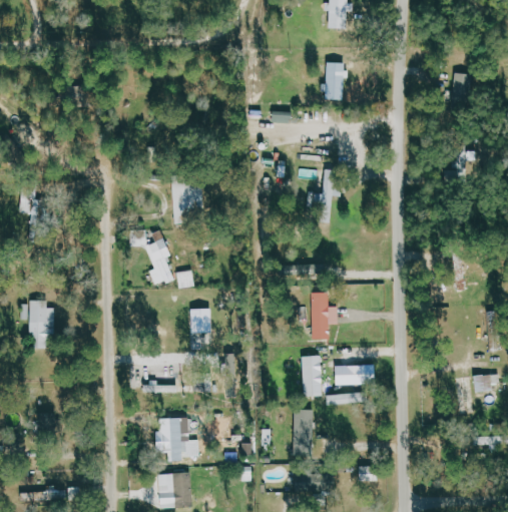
[(326,28),(346,29),(347,11),(352,11),(353,4),(347,4),(347,0),(329,0),(329,2),(327,2),(326,28)]
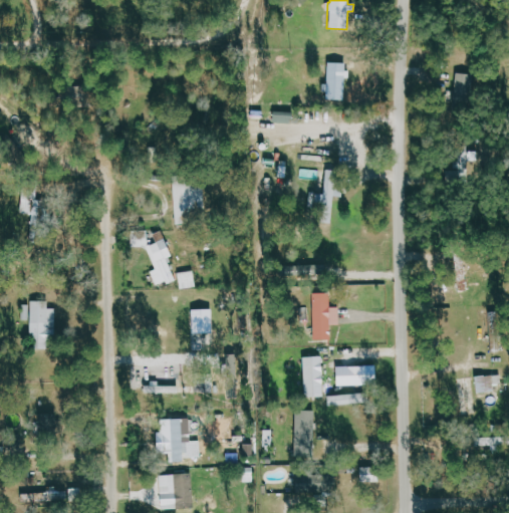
[(325,99),(344,99),(345,62),(326,62),(326,83),(321,83),(321,91),(325,91),(325,99)]
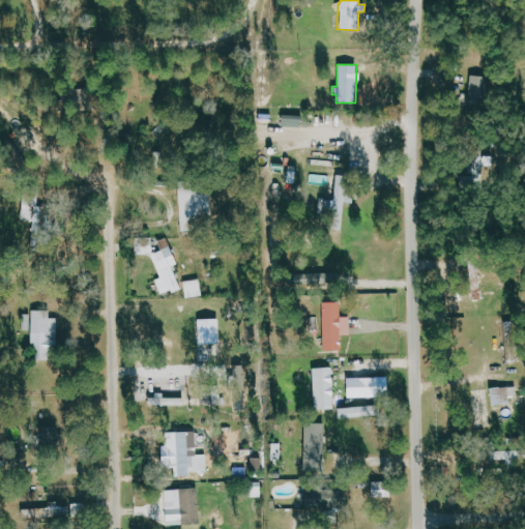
[(488,77),(466,76),(465,109),(475,109),(475,107),(482,107),(483,86),(487,86),(488,77)]
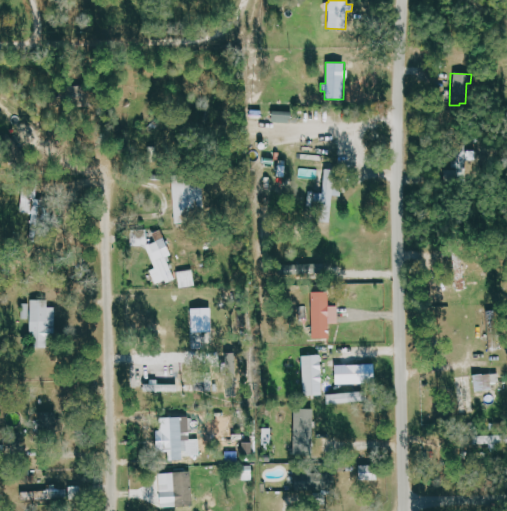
[(271,121),(290,122),(290,111),(272,111),(271,121)]
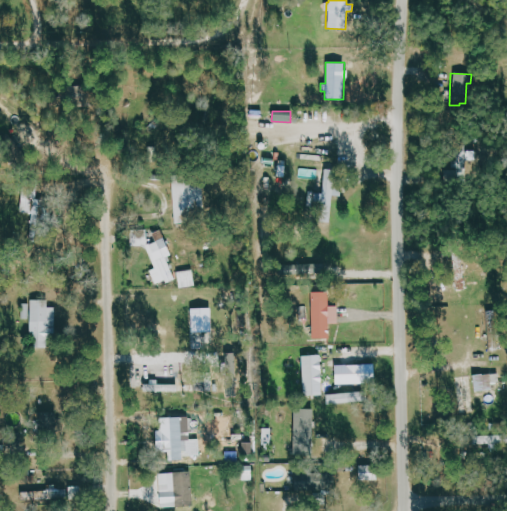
[(446,181),(462,180),(461,160),(472,160),(472,151),(454,151),(455,171),(446,171),(446,181)]
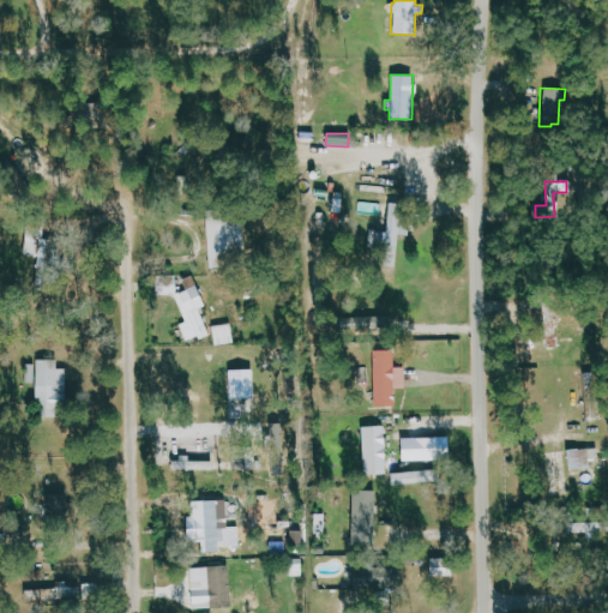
[(404,235),(403,203),(386,204),(386,232),(375,232),(375,245),(397,245),(396,235),(404,235)]
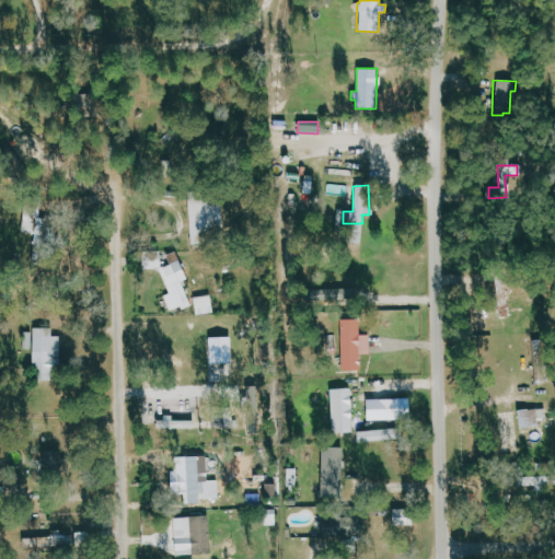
[(191,241),(205,239),(204,230),(222,228),(219,198),(186,202),(191,241)]
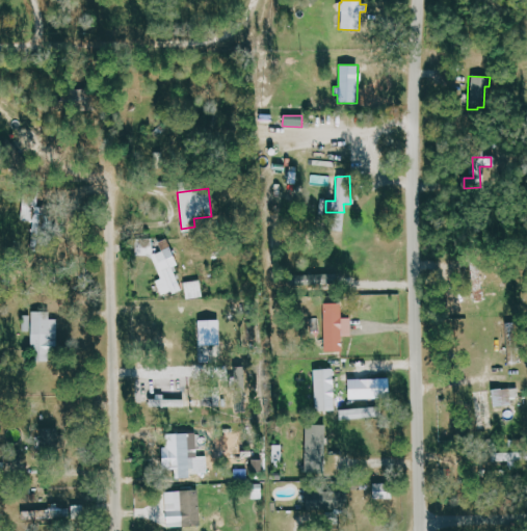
[(31,240),(40,240),(41,202),(21,201),(20,220),(31,221),(31,240)]
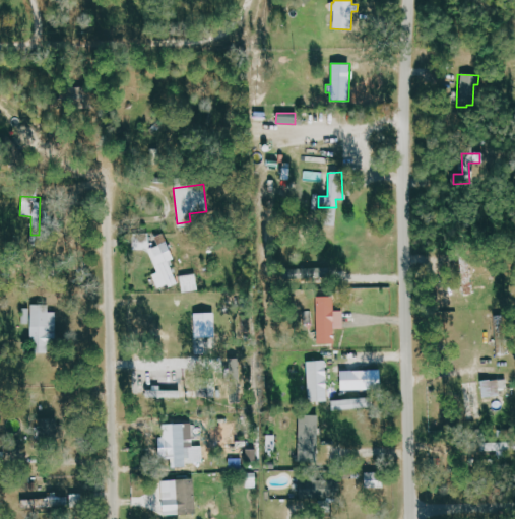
[(175,284),(169,260),(171,259),(164,234),(153,237),(156,247),(148,249),(154,273),(150,274),(154,288),(166,285),(167,287),(175,284)]
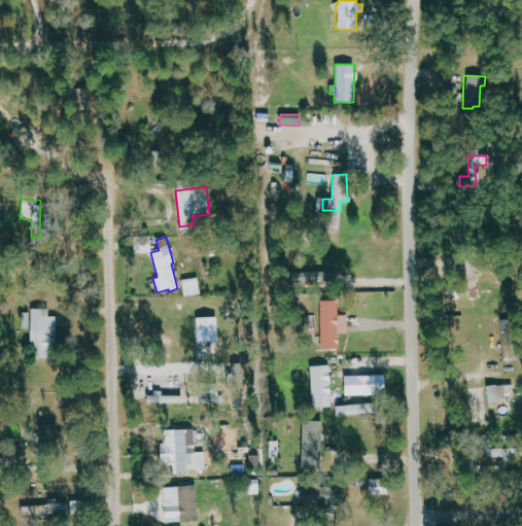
[(183,296),(200,293),(197,277),(180,280),(183,296)]
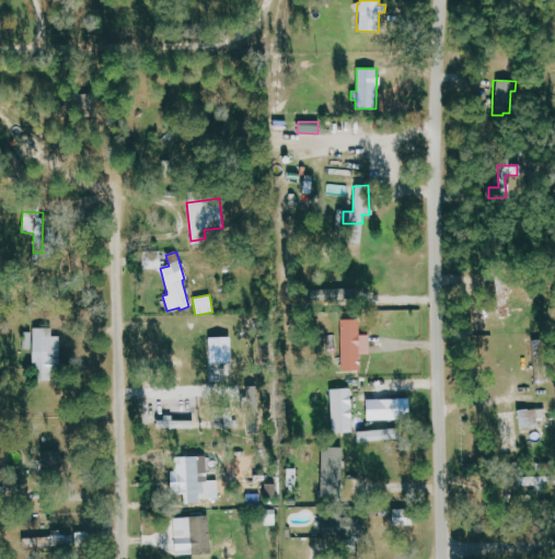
[(337,321),(338,370),(359,370),(358,345),(368,345),(368,335),(358,335),(358,319),(337,321)]
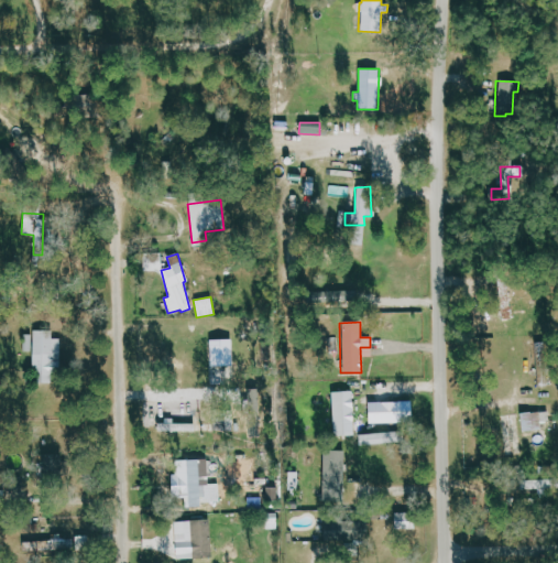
[(51,332),(23,332),(23,352),(31,352),(32,383),(50,383),(50,372),(59,372),(59,338),(51,338),(51,332)]
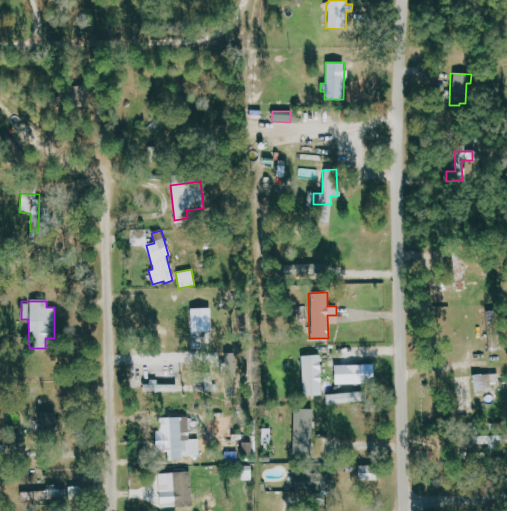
[(207,308),(191,309),(192,317),(207,316),(207,308)]
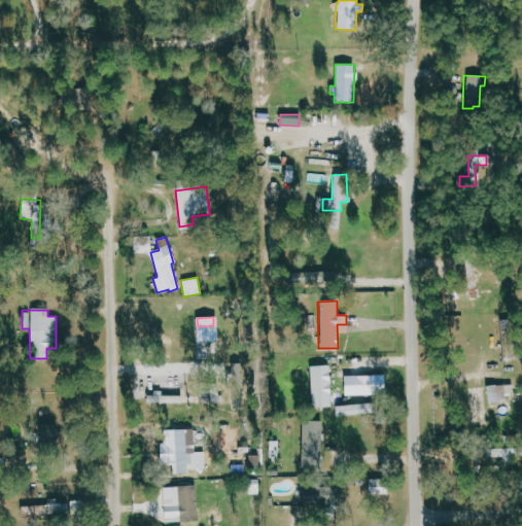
[(513,360),(512,319),(498,319),(500,361),(513,360)]
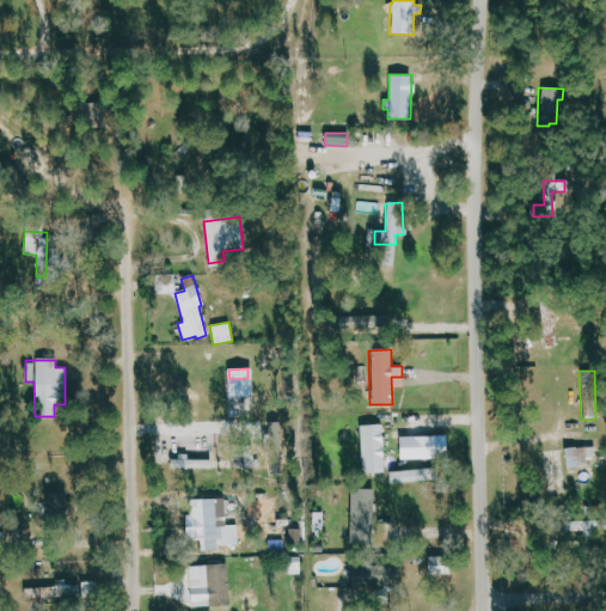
[(250,386),(230,388),(230,397),(251,396),(250,386)]
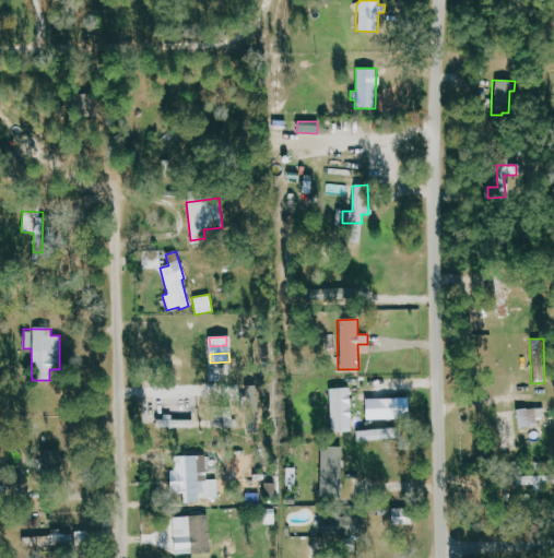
[(328,388),(330,432),(351,431),(349,388),(328,388)]
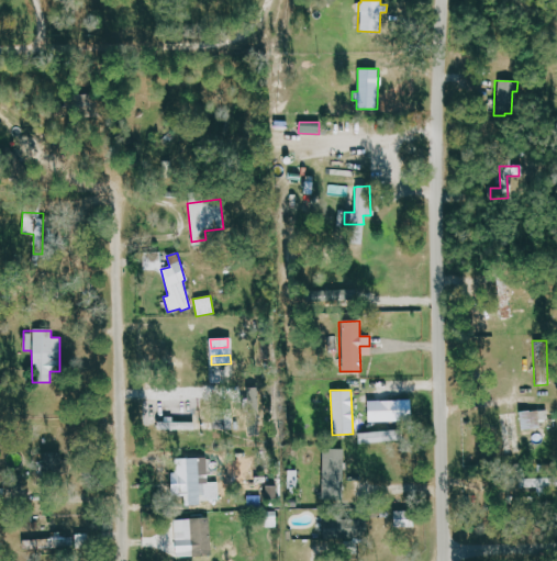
[(367,421),(412,421),(411,410),(400,410),(400,402),(366,402),(367,421)]
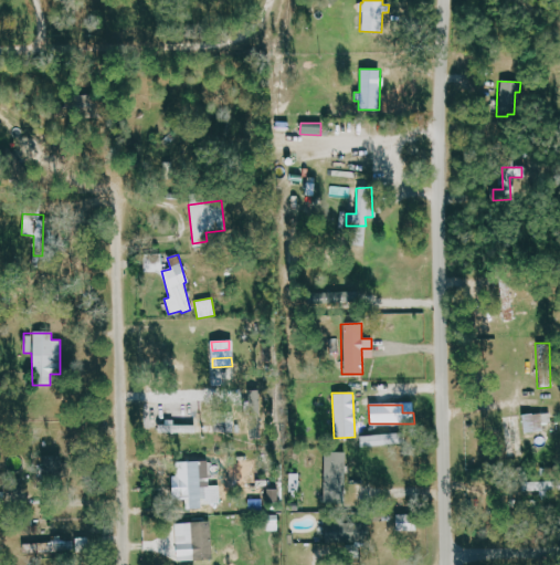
[(541,431),(541,422),(549,422),(549,414),(524,415),(524,432),(541,431)]
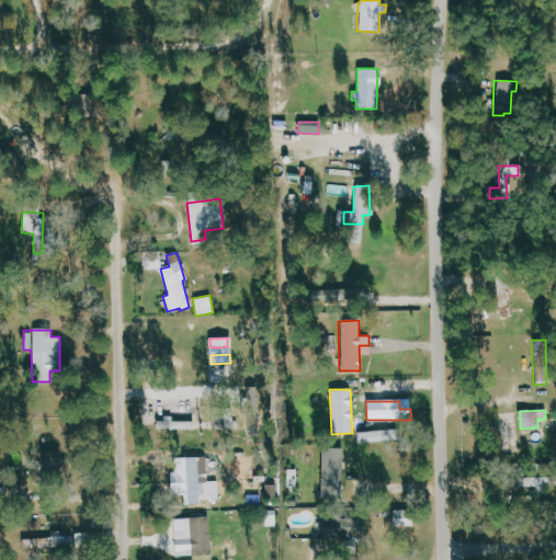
[(500,455),(517,455),(515,412),(499,412),(500,455)]
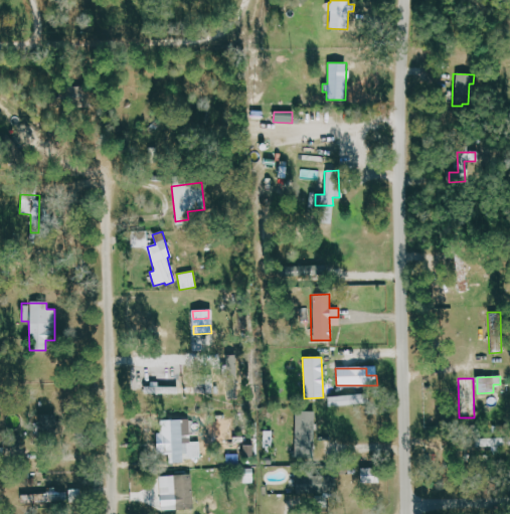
[(177,385),(144,384),(144,393),(176,394),(177,385)]
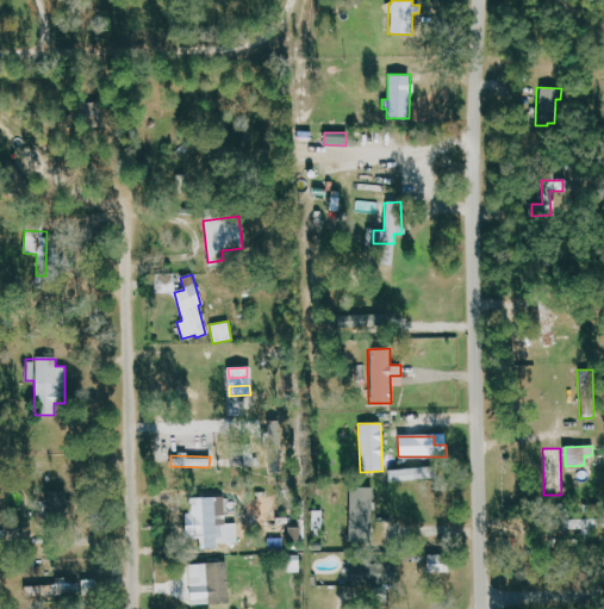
[(435,467),(387,468),(388,480),(436,479),(435,467)]
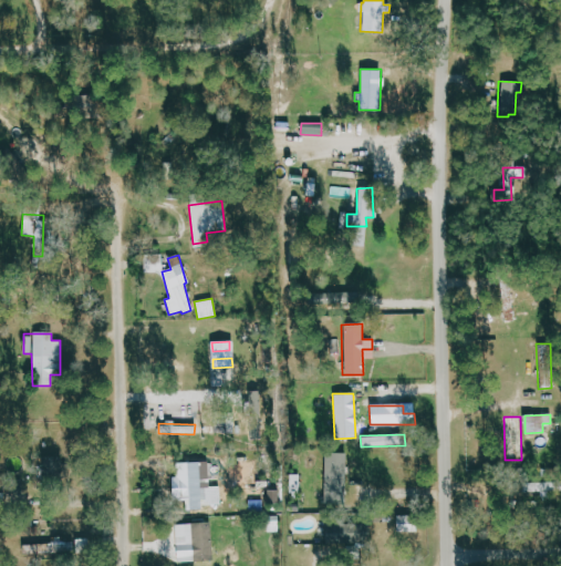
[(344,453),(324,454),(324,465),(335,465),(335,471),(344,471),(344,453)]
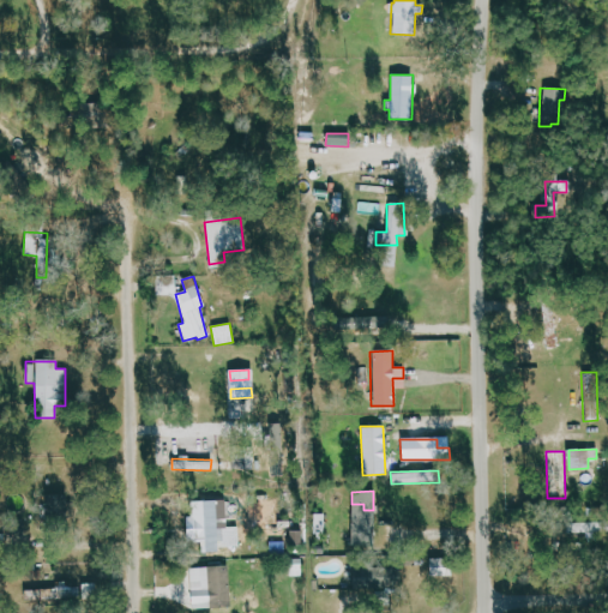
[(70,494),(46,496),(47,518),(71,517),(70,494)]
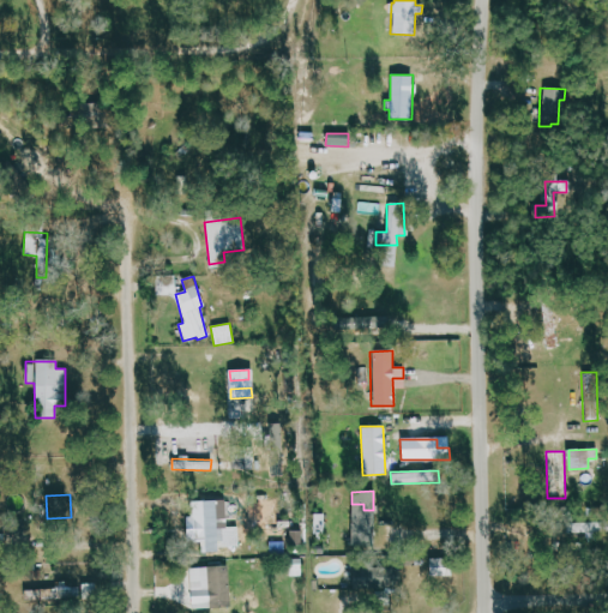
[(351,528),(356,528),(357,544),(375,541),(371,511),(349,515),(351,528)]
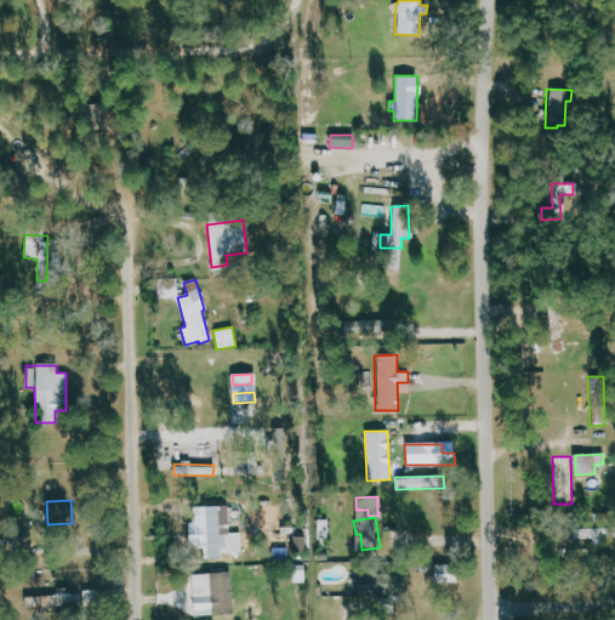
[(579,539),(590,538),(590,545),(607,544),(607,527),(579,528),(579,539)]
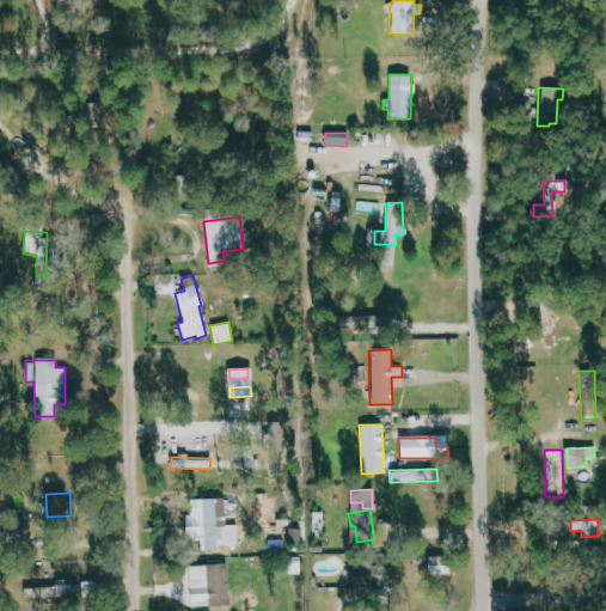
[(427,574),(451,574),(451,556),(427,556),(427,574)]
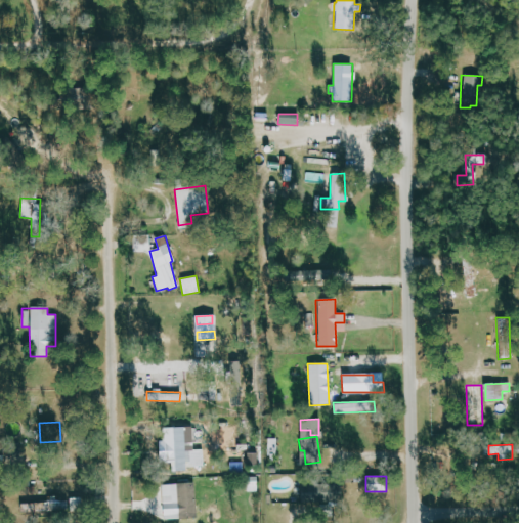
[(162,519),(195,518),(193,483),(161,483),(162,519)]
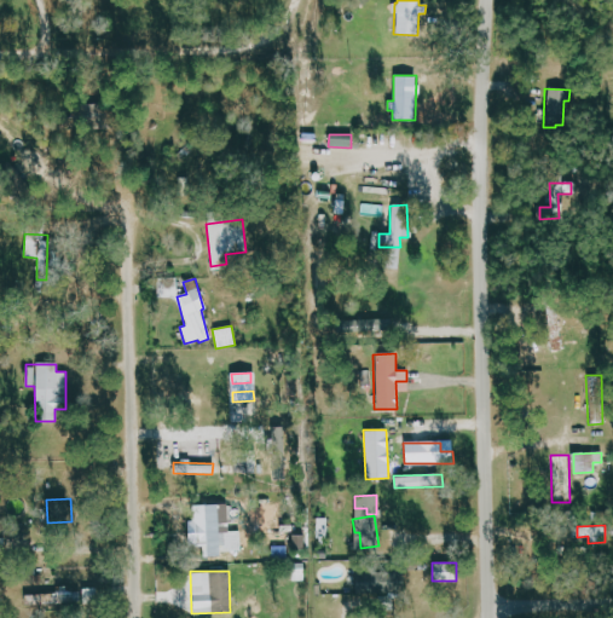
[(356,571),(356,594),(399,595),(400,572),(356,571)]
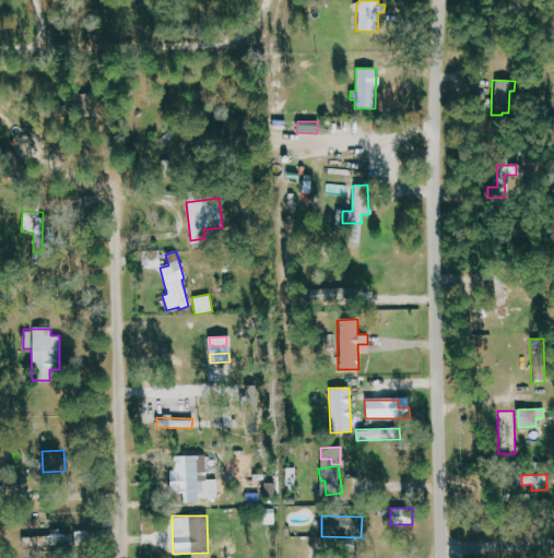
[(83,534),(20,536),(20,546),(83,545),(83,534)]
